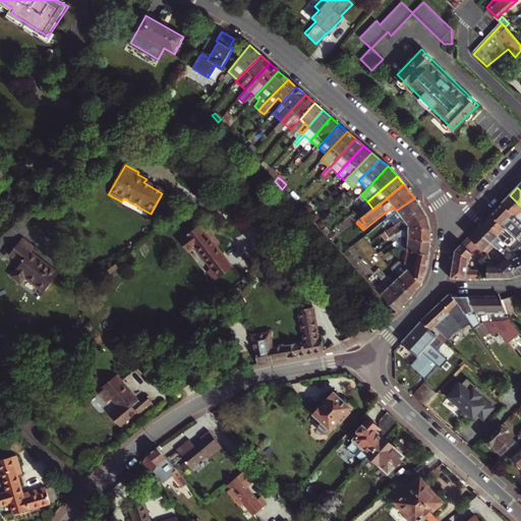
[(520,206),(510,195),(502,204),(520,222),(520,206)]
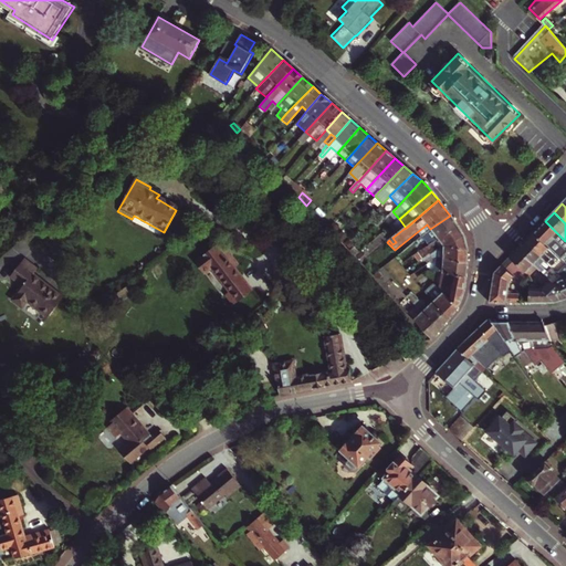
[(435,242),(438,240),(458,227),(450,216),(430,229),(425,234),(421,237),(419,239),(427,248),(429,245),(435,242)]
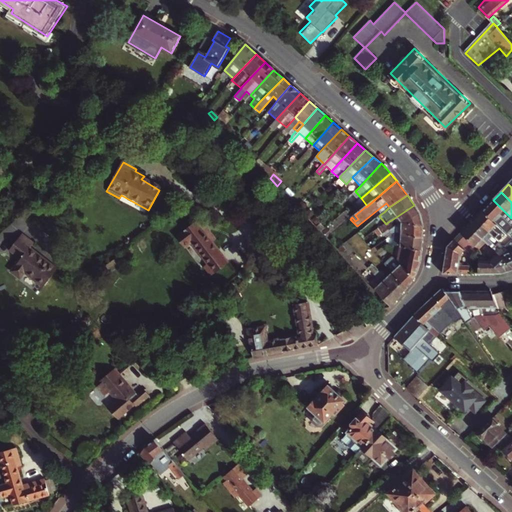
[(511,228),(511,218),(493,200),(482,211),(507,234),(511,228)]
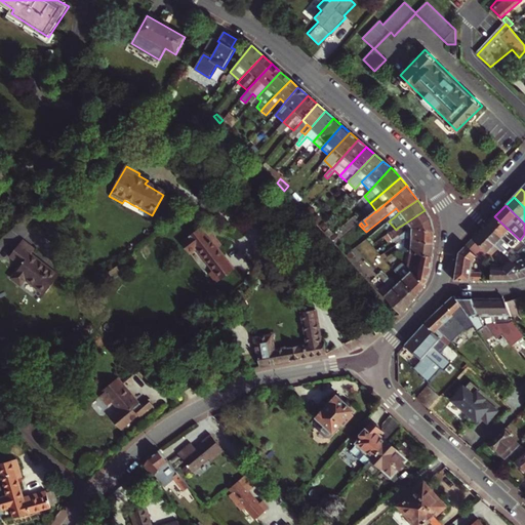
[(315,214),(308,207),(304,212),(311,218),(315,214)]
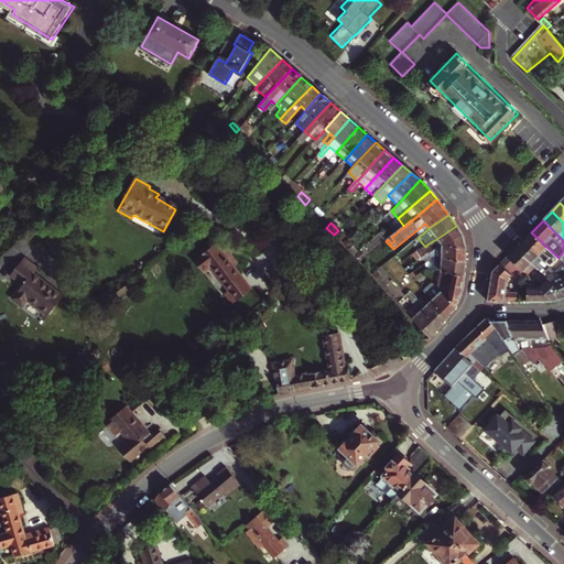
[(423,234),(429,228),(425,224),(415,231),(420,236),(423,234)]
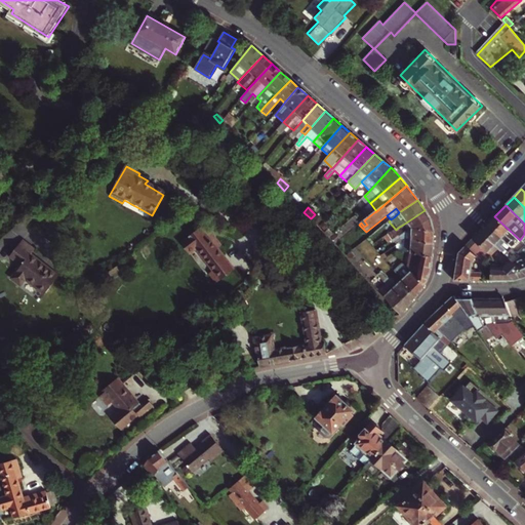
[(406,223),(411,229),(432,231),(430,219),(425,210),(406,223)]
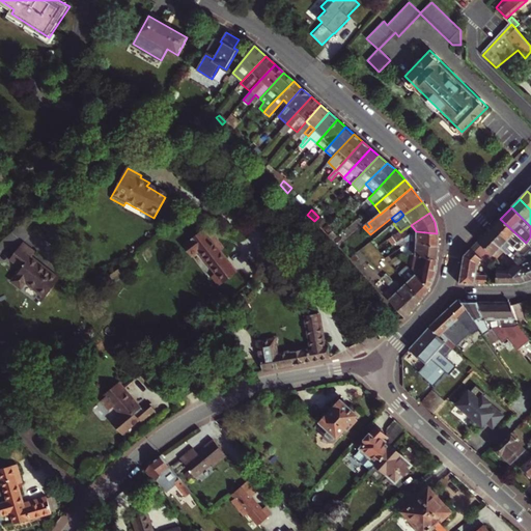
[(519,250),(526,243),(500,219),(493,226),(508,241),(515,248),(519,250)]
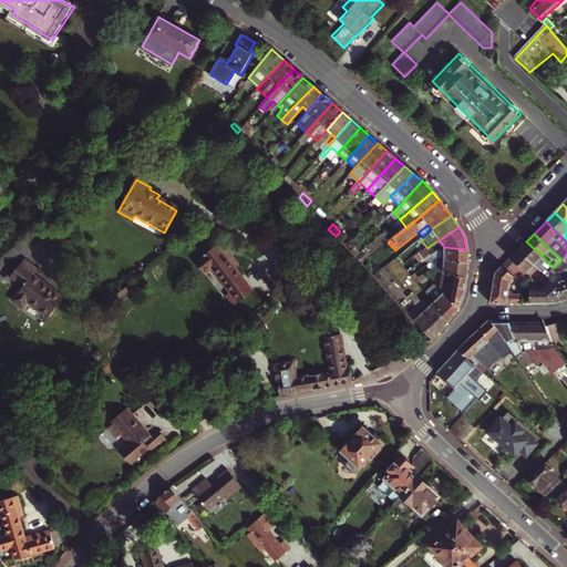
[(545,275),(554,267),(550,265),(543,257),(526,241),(518,250),(539,270),(543,272),(545,275)]
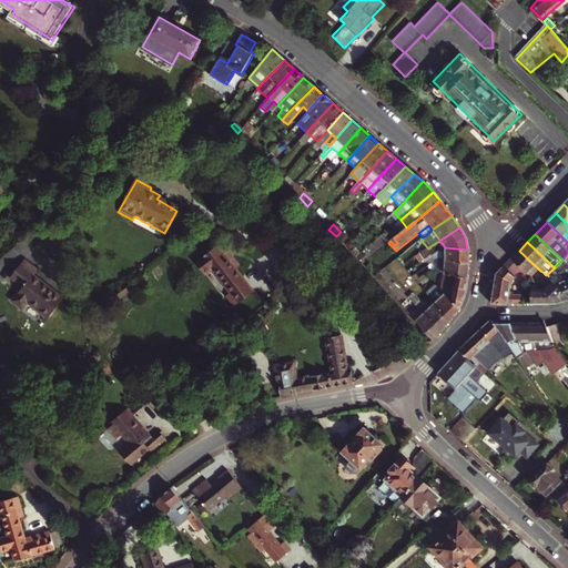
[(213,269),(231,291),(239,301),(253,288),(235,267),(240,264),(232,254),(227,257),(223,252),(216,244),(194,262),(205,274),(213,269)]
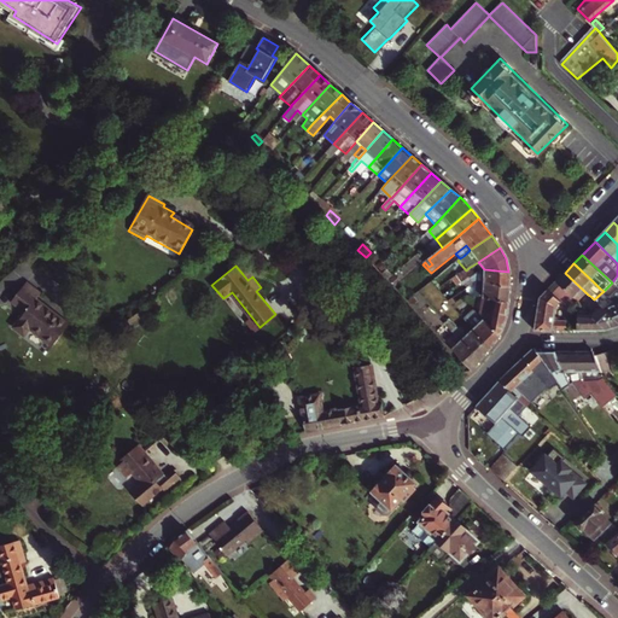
[(452,280),(456,287),(470,277),(473,275),(468,268),(466,270),(452,280)]
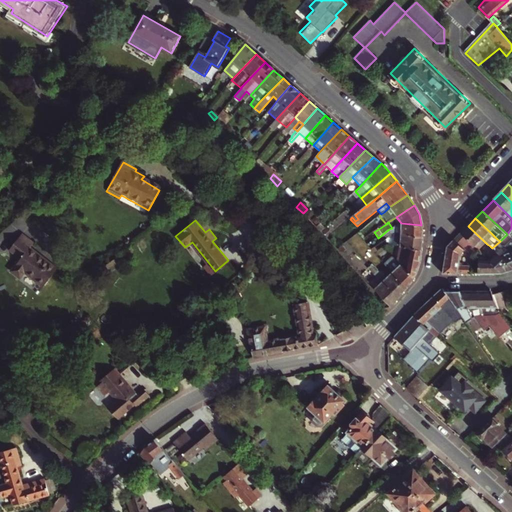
[(393,234),(401,235),(422,237),(422,232),(421,225),(401,223),(397,224),(392,228),(389,229),(391,234),(393,234)]
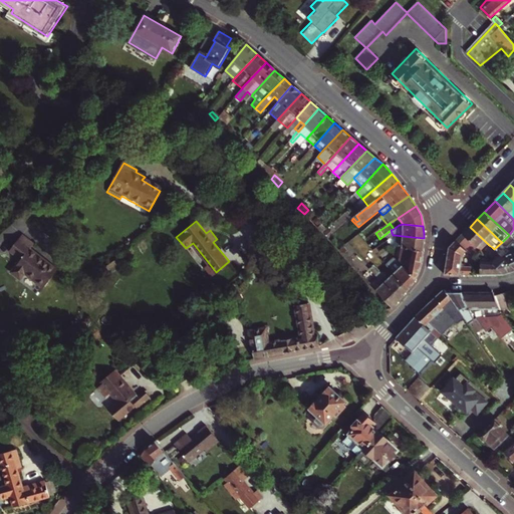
[(463,234),(478,248),(481,245),(485,249),(489,245),(470,227),(463,234)]
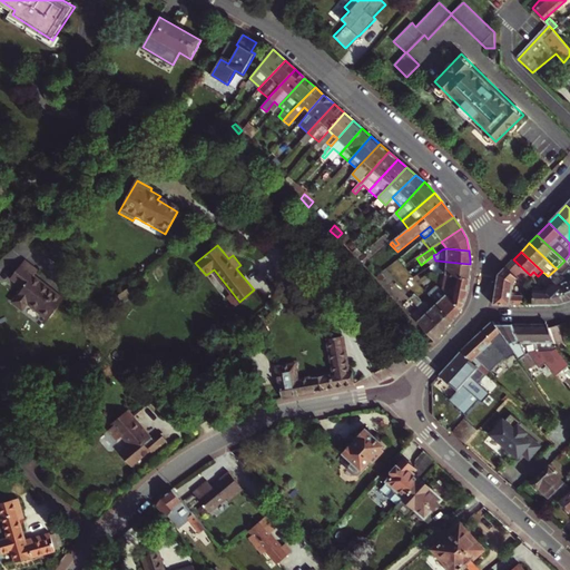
[(494,305),(522,305),(522,296),(512,296),(514,282),(518,278),(523,284),(531,276),(530,275),(513,259),(499,275),(494,305)]
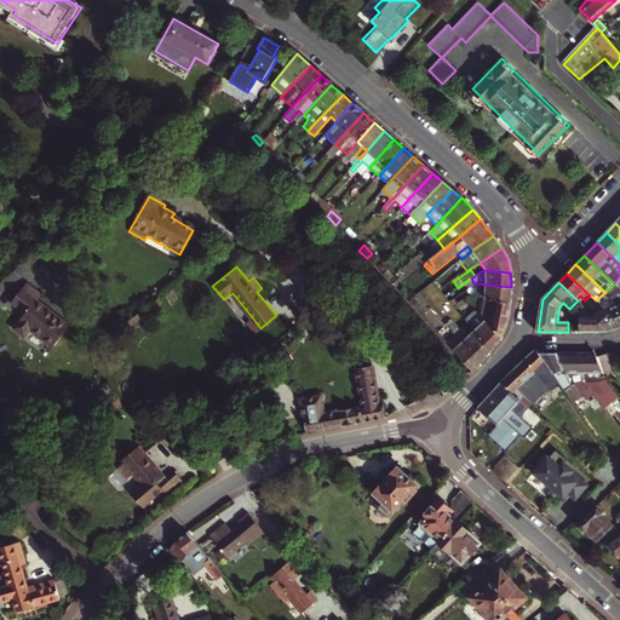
[(27,283),(11,304),(23,314),(11,328),(23,338),(28,329),(51,348),(68,327),(36,302),(41,296),(27,283)]
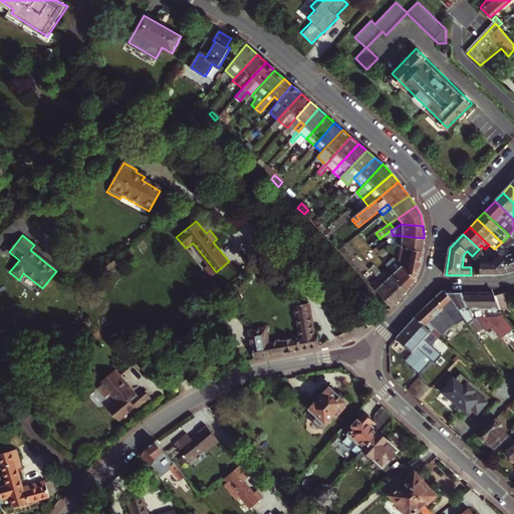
[(396,246),(403,247),(424,250),(424,238),(403,236),(395,235),(393,235),(392,246),(396,246)]
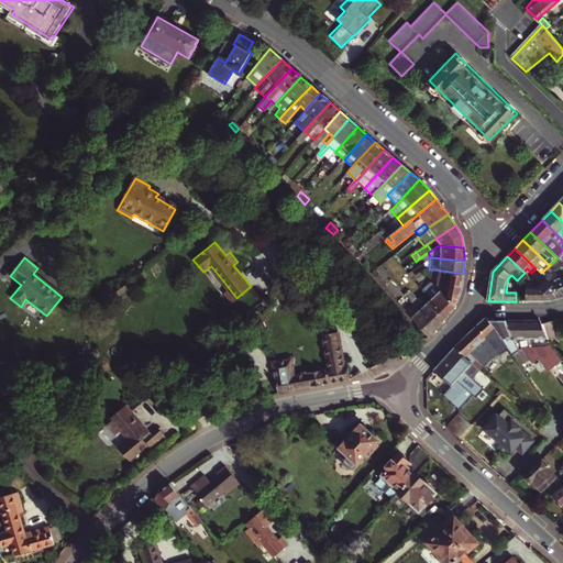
[(558,264),(561,261),(558,257),(550,265),(553,268),(558,264)]
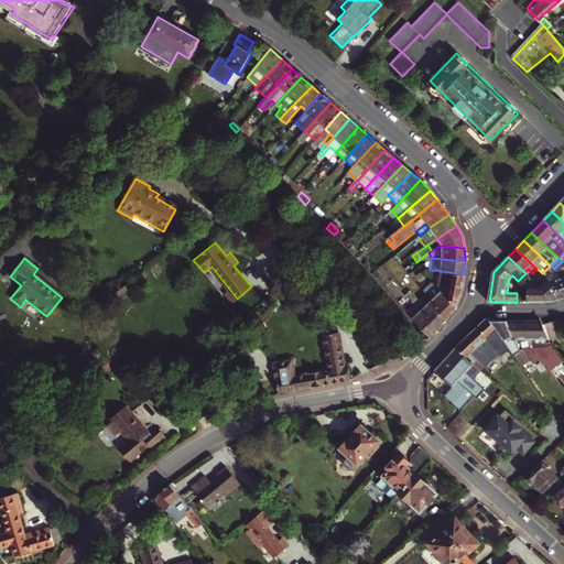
[(563,271),(563,269),(559,264),(554,269),(561,275),(563,271)]
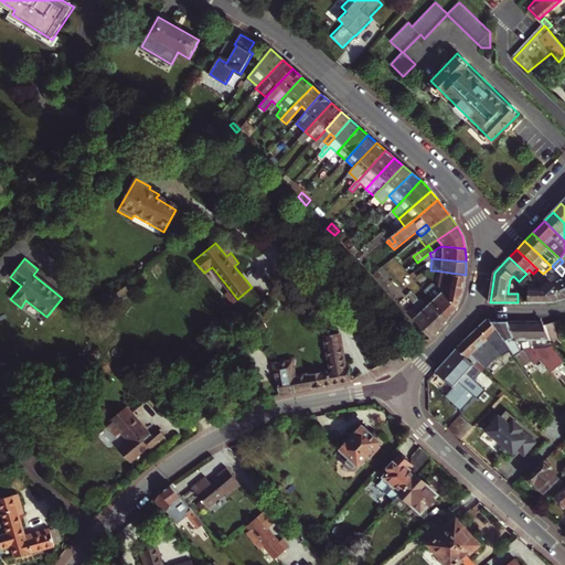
[(464,289),(466,275),(443,272),(435,270),(436,283),(436,290),(443,292),(458,306),(464,289)]
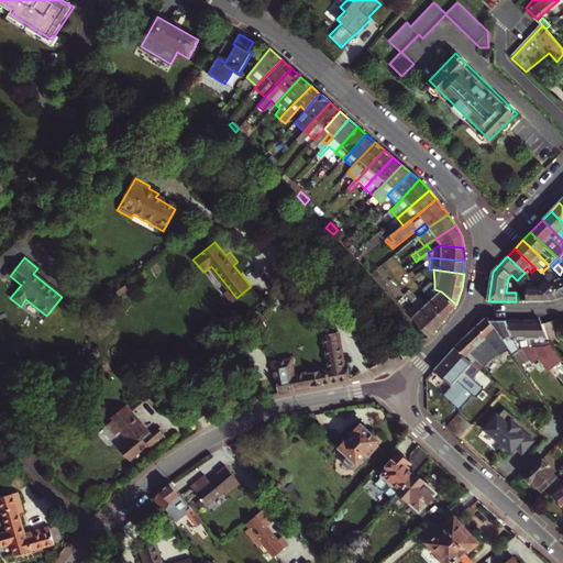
[(529,277),(527,301),(531,301),(553,300),(538,286),(529,277)]
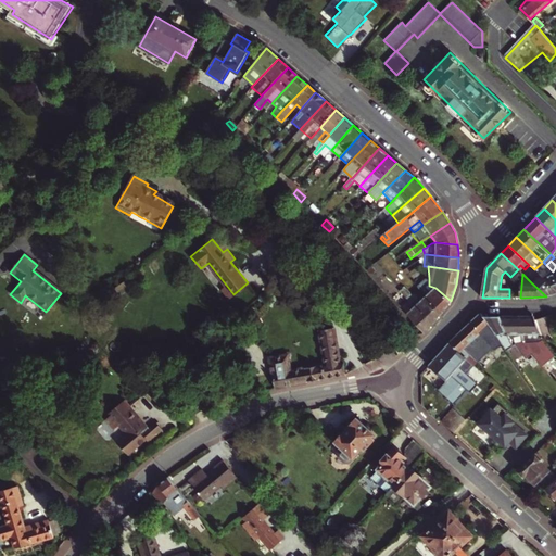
[(555,293),(555,289),(540,275),(531,282),(546,297),(555,293)]
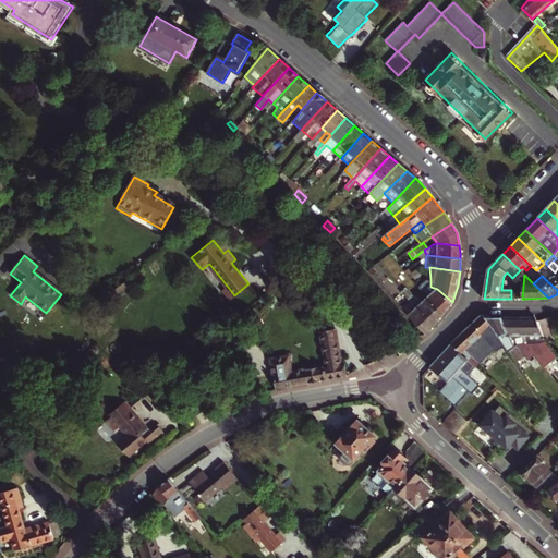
[(421,289),(428,296),(443,314),(452,302),(437,289),(431,287),(431,279),(427,279),(420,288),(421,289)]
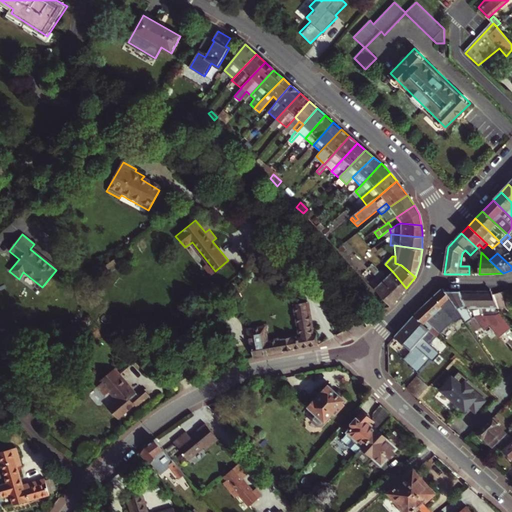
[(211,274),(215,271),(208,262),(204,265),(211,274)]
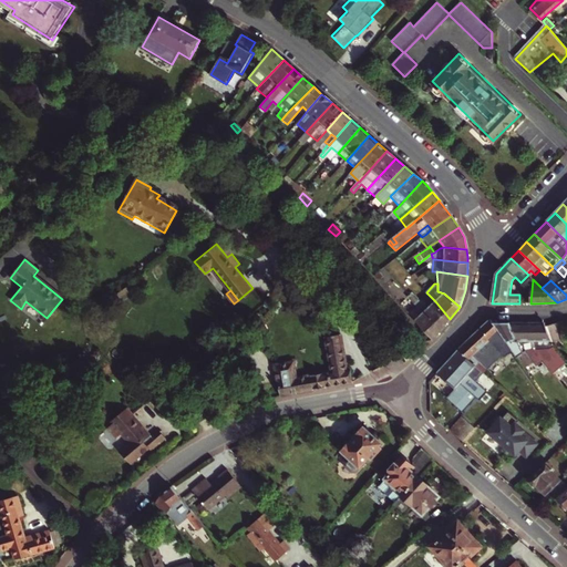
[(401,296),(395,300),(405,311),(411,307),(401,296)]
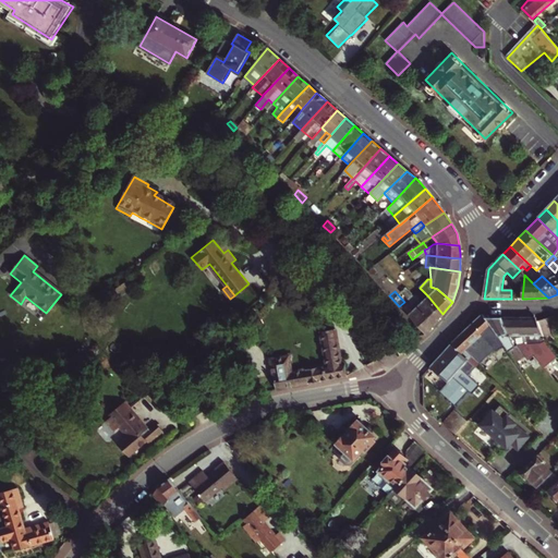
[(417,306),(435,324),(443,314),(428,296),(417,306)]
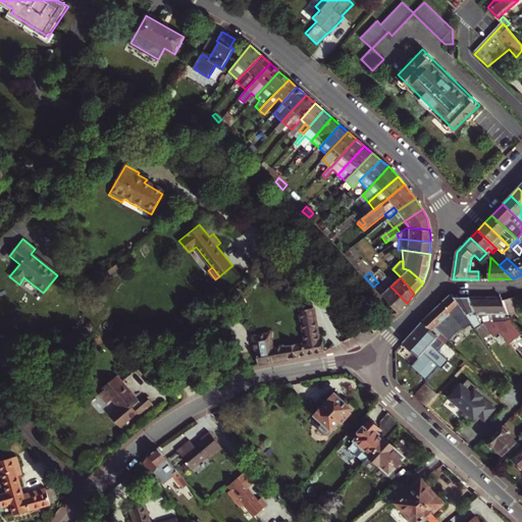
[(373,286),(381,295),(398,312),(407,303),(390,286),(382,278),(378,282),(373,286)]
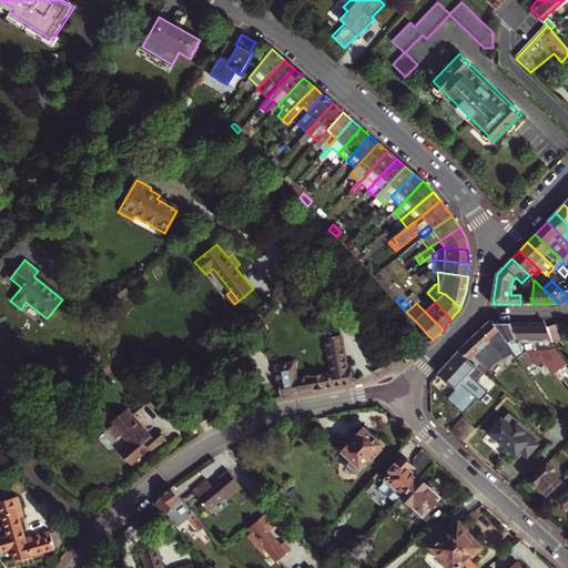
[(488,368),(504,354),(500,350),(509,343),(497,325),(493,320),(460,351),(476,366),(479,364),(480,366),(483,364),(486,367),(488,368)]
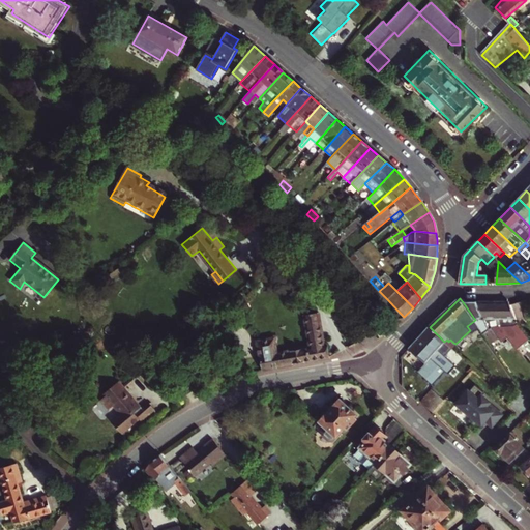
[(494,328),(496,331),(500,337),(503,342),(507,340),(519,351),(529,340),(518,322),(511,306),(509,302),(479,303),(483,318),(486,319),(492,329),(494,328)]
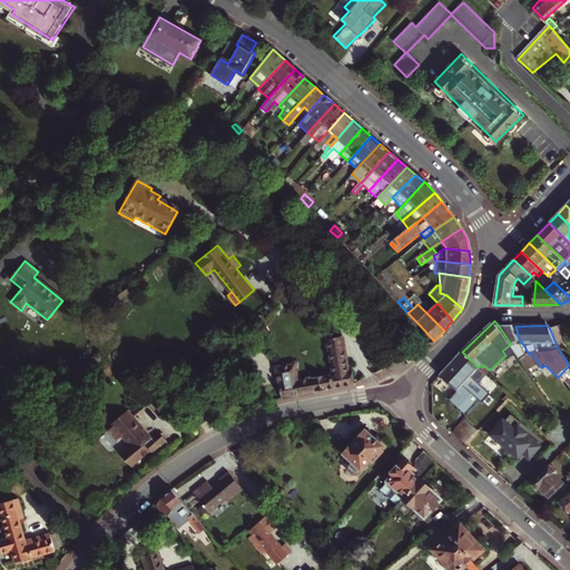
[(516,326),(499,326),(511,344),(527,367),(530,372),(539,365),(538,363),(533,356),(530,357),(529,354),(522,343),(520,342),(516,326)]
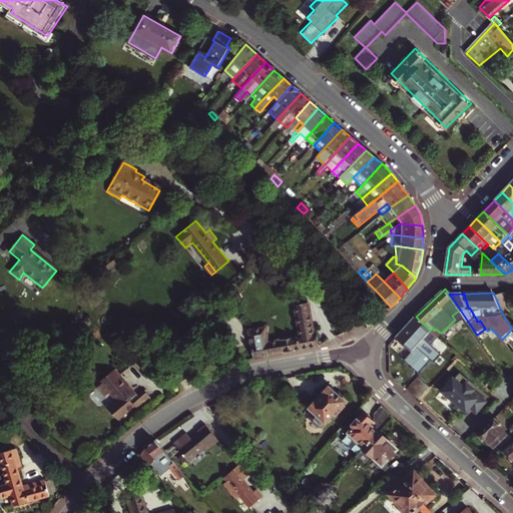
[(501,294),(495,297),(501,312),(508,309),(501,294)]
